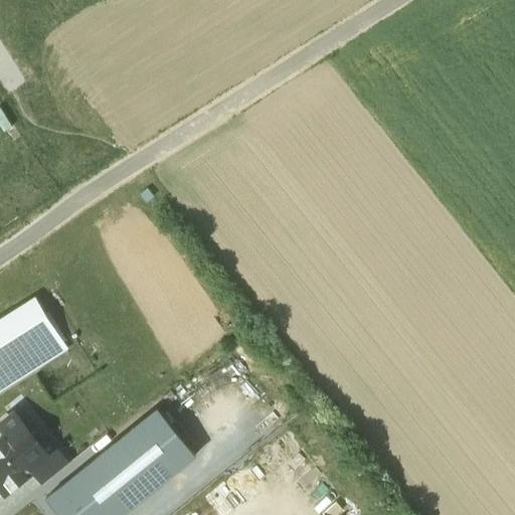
[(34,299),(0,320),(0,386),(64,346),(34,299)]
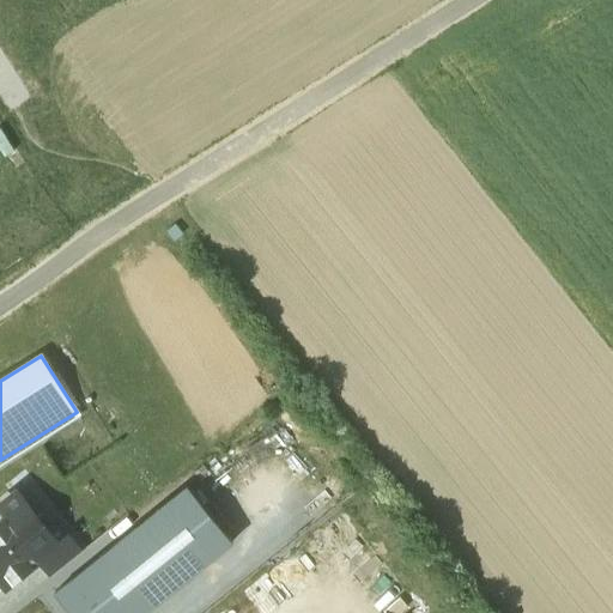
[(144,612),(234,541),(188,485),(55,593),(71,612),(144,612)]
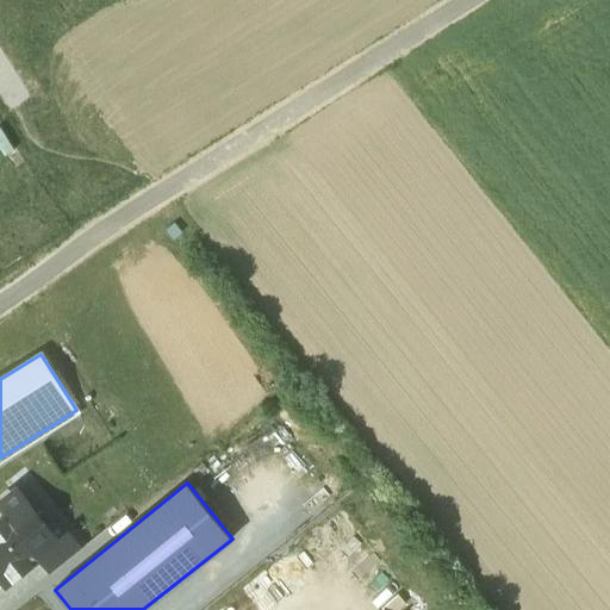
[(316,483),(299,496),(315,514),(330,499),(316,483)]
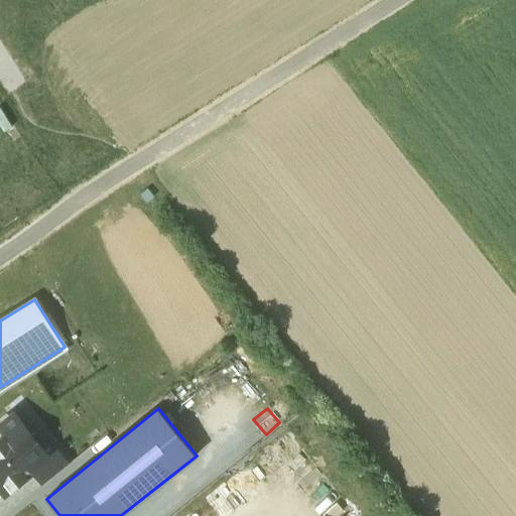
[(49,459),(14,414),(0,425),(0,429),(6,437),(0,441),(0,486),(5,493),(33,472),(49,459)]
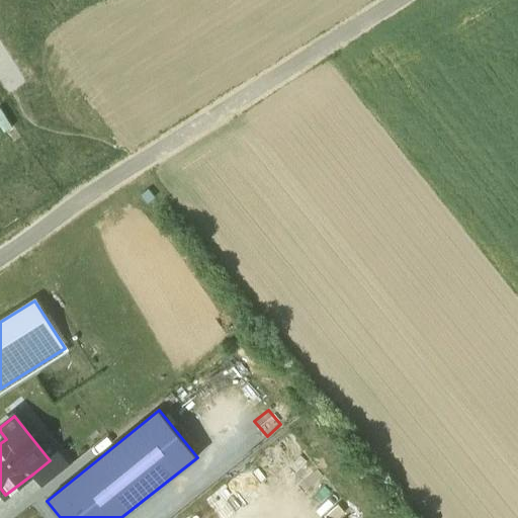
[(50,460),(33,473),(45,487),(69,467),(58,453),(50,460)]
